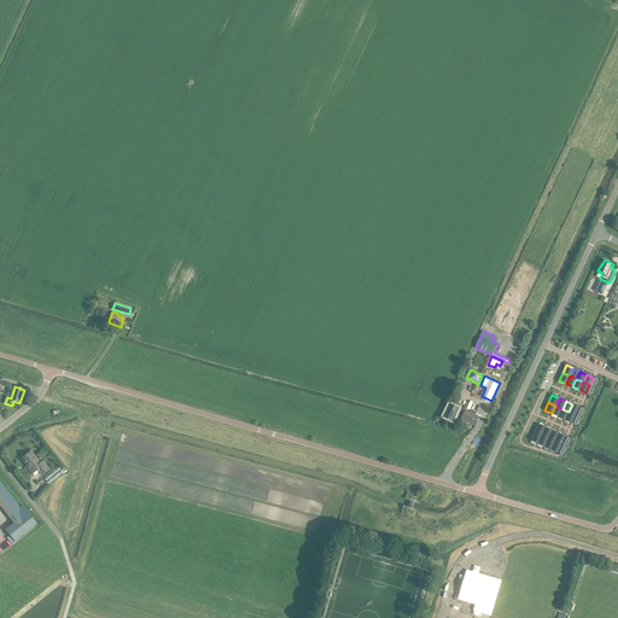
[(572,404),(569,412),(576,415),(579,407),(572,404)]
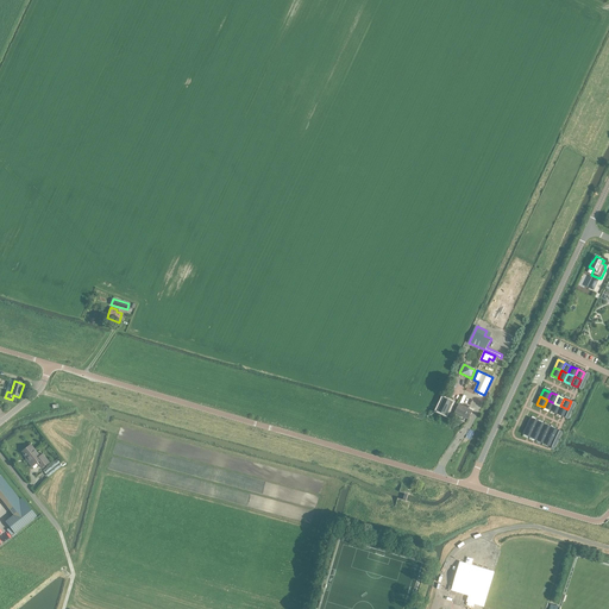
[(438,410),(446,415),(452,403),(444,400),(438,410)]
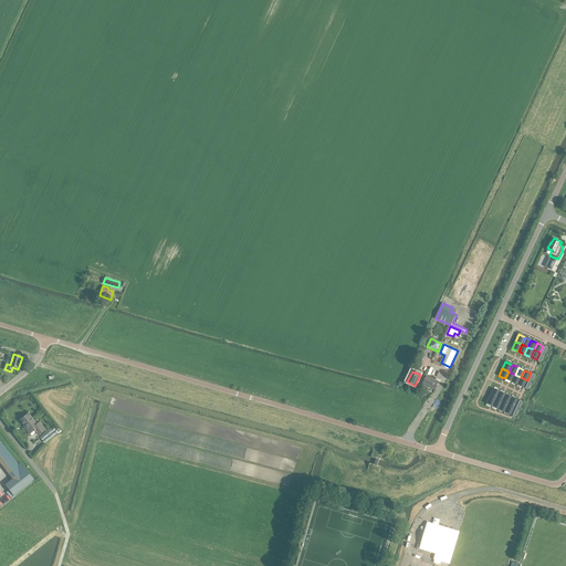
[(509,371),(505,378),(512,381),(515,375),(509,371)]
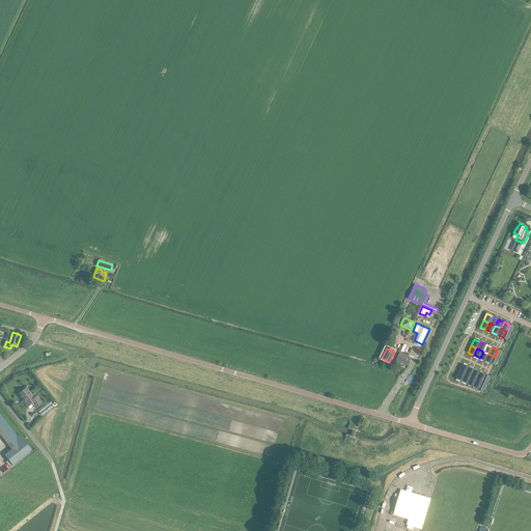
[(483,352),(480,358),(485,361),(488,354),(483,352)]
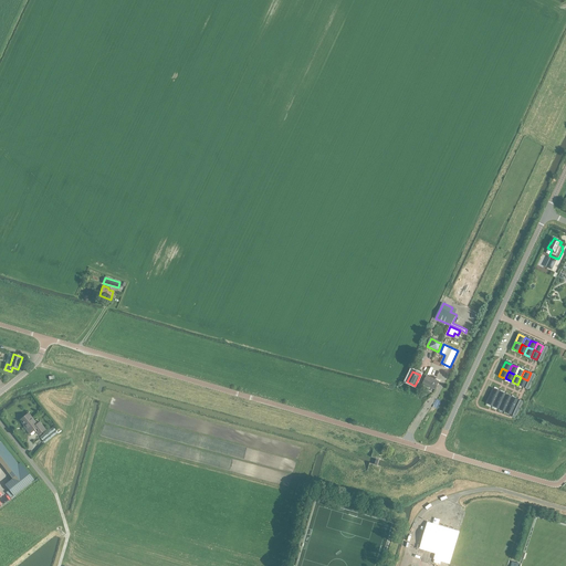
[(436,389),(439,381),(436,380),(437,378),(431,376),(430,377),(427,376),(423,384),(436,389)]
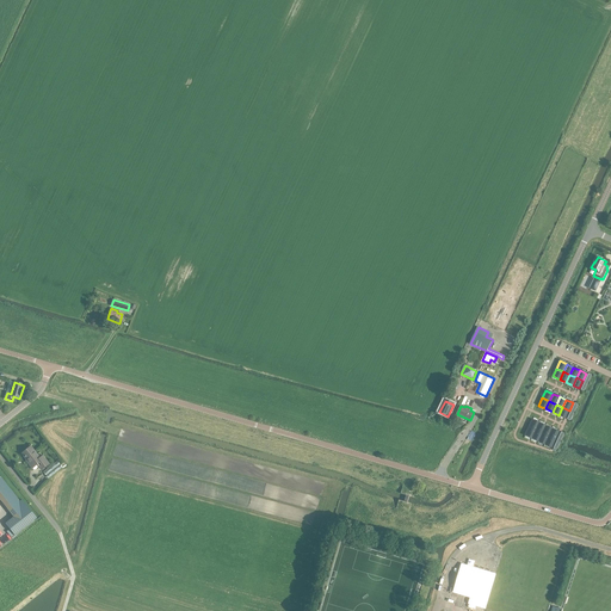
[(562,407),(559,415),(566,418),(569,411),(562,407)]
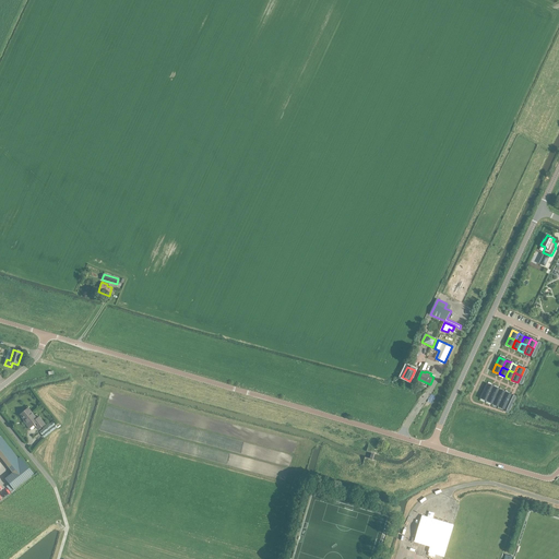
[(487,384),(484,391),(490,394),(494,387),(487,384)]
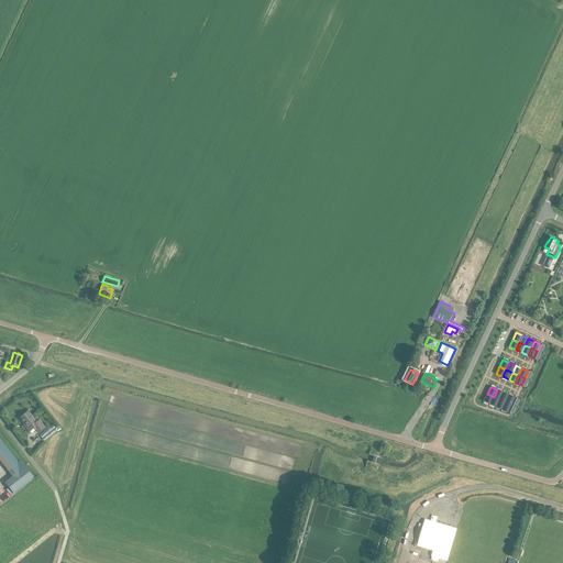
[(497,389),(494,397),(499,399),(503,393),(497,389)]
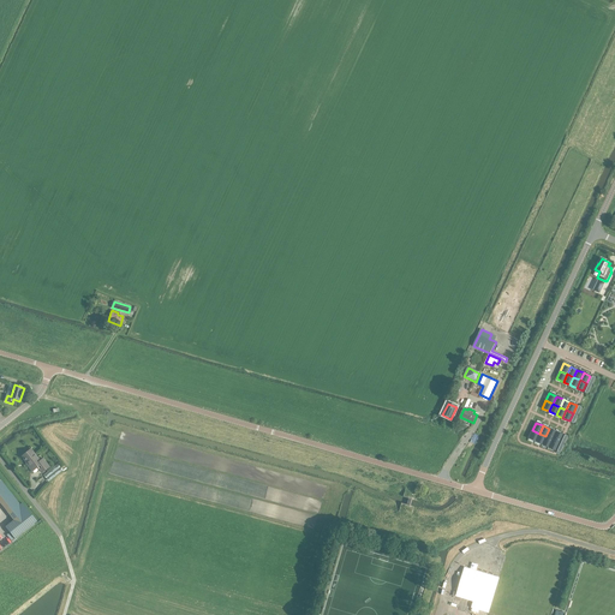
[(549,429),(545,436),(551,440),(555,433),(549,429)]
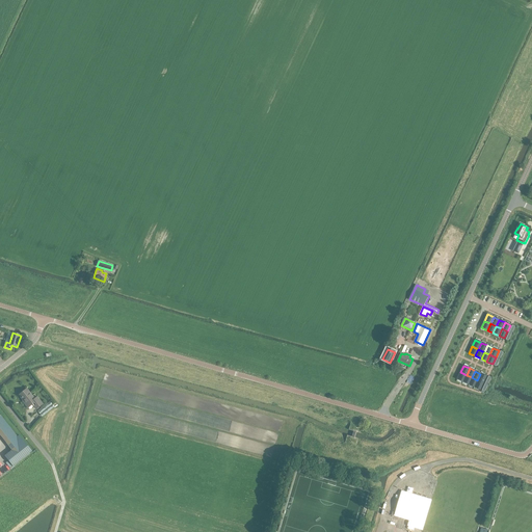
[(460,372),(457,379),(463,381),(467,375),(460,372)]
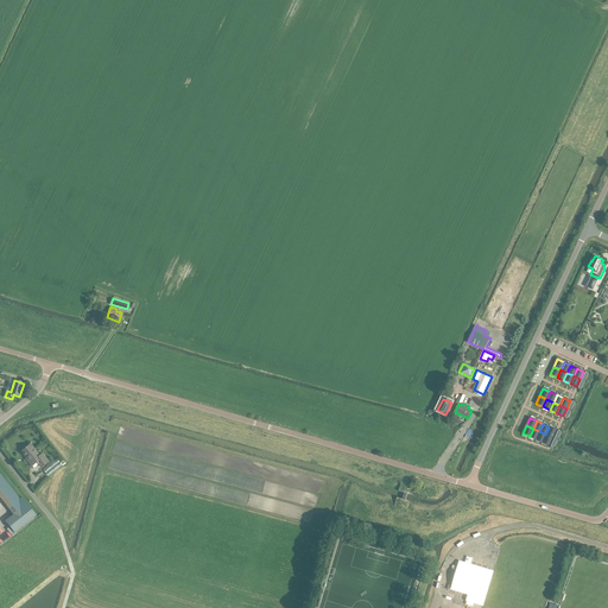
[(549,428),(545,435),(552,438),(556,430),(549,428)]
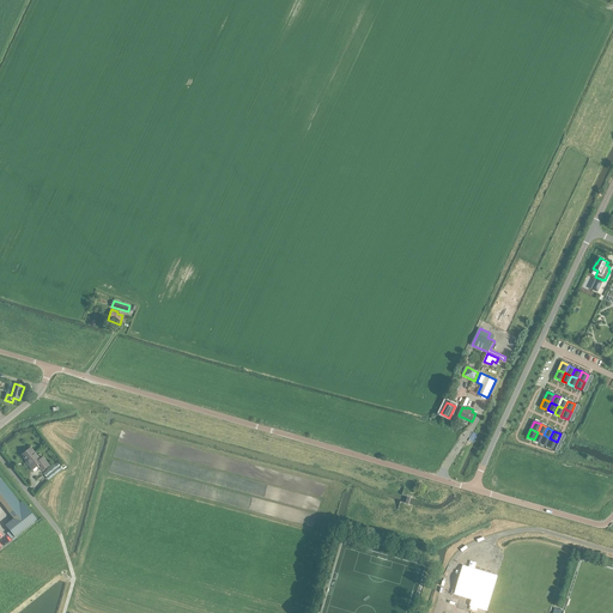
[(538,432),(534,439),(540,443),(544,435),(538,432)]
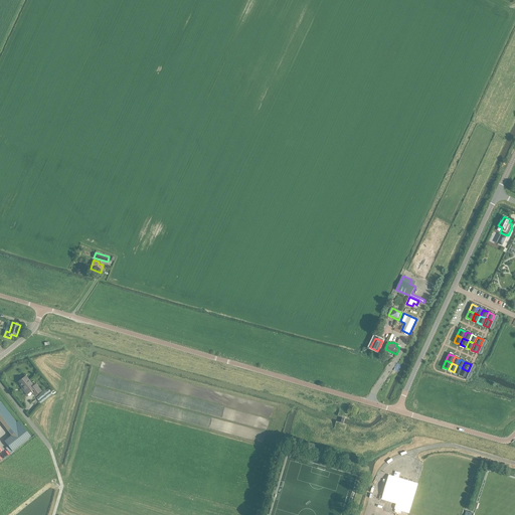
[(457,365),(454,372),(460,374),(462,368),(457,365)]
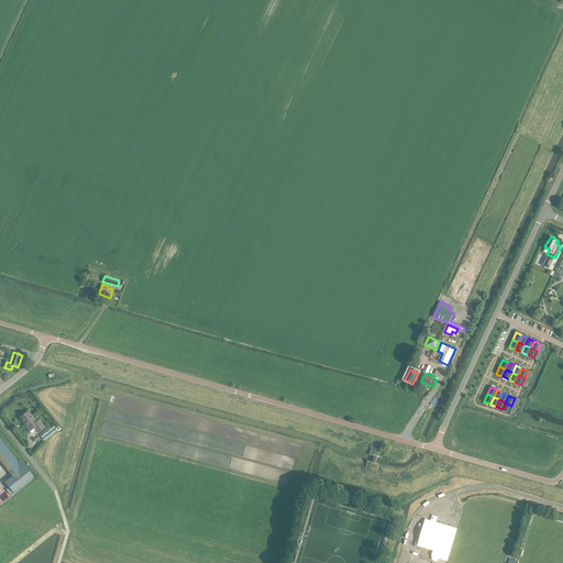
[(505,403),(503,409),(508,412),(511,406),(505,403)]
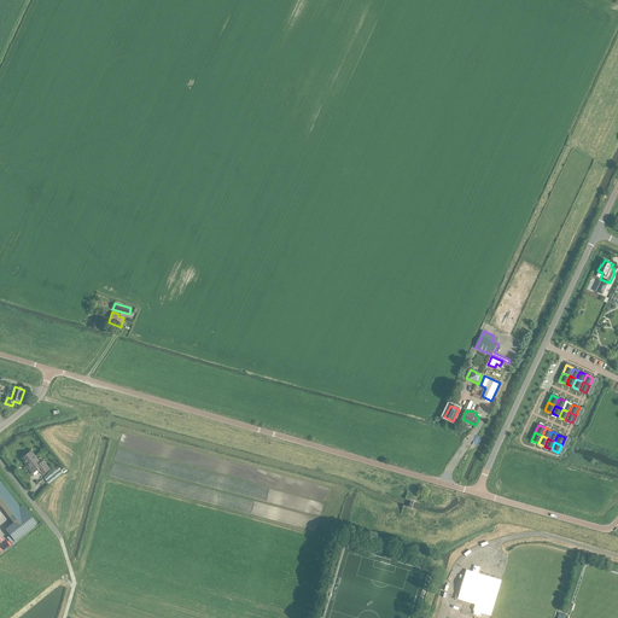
[(42,474),(48,468),(44,462),(40,464),(31,453),(23,459),(30,467),(29,468),(33,472),(38,468),(42,474)]
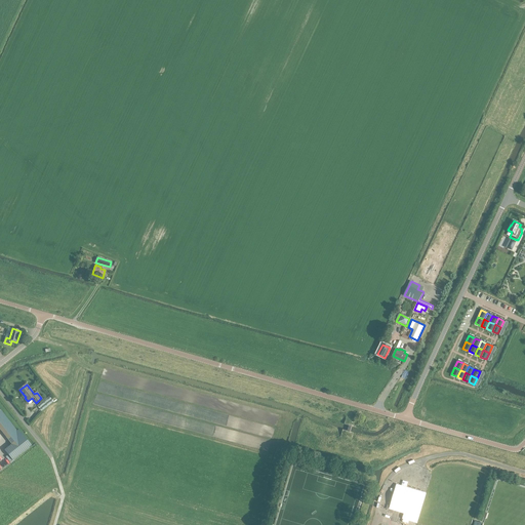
[(49,397),(37,406),(41,411),(53,402),(49,397)]
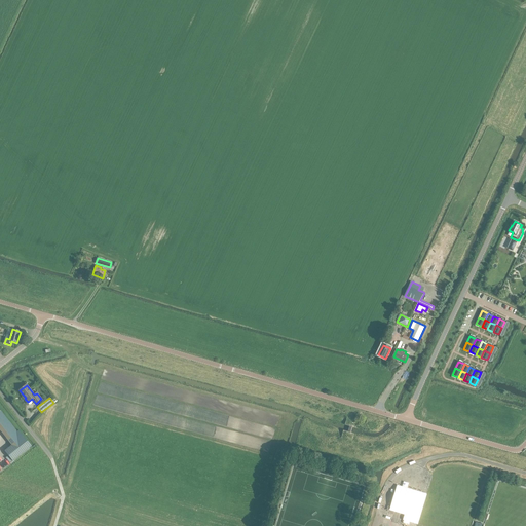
[(23,439),(0,411),(0,429),(13,447),(23,439)]
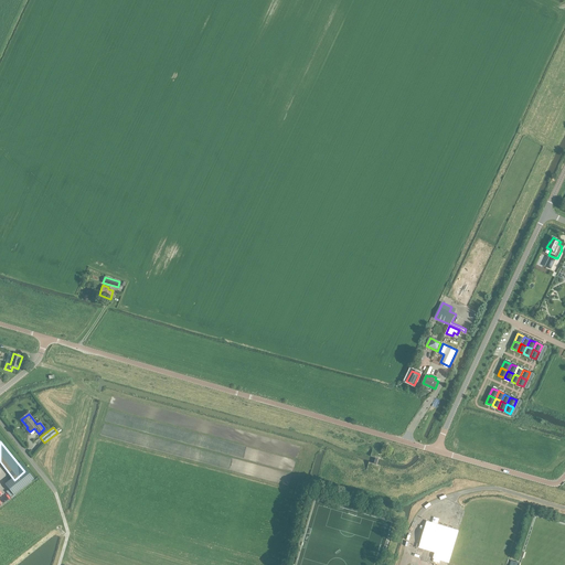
[(373,448),(371,457),(375,458),(382,460),(384,451),(373,448)]
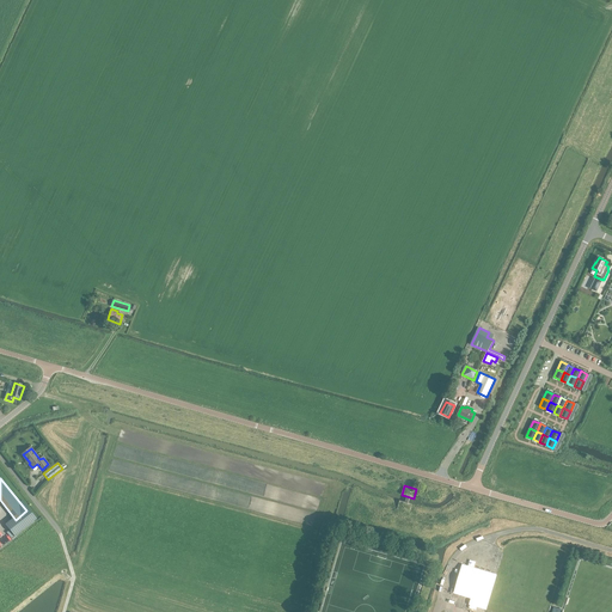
[(405,502),(399,501),(397,510),(410,513),(412,505),(405,502)]
